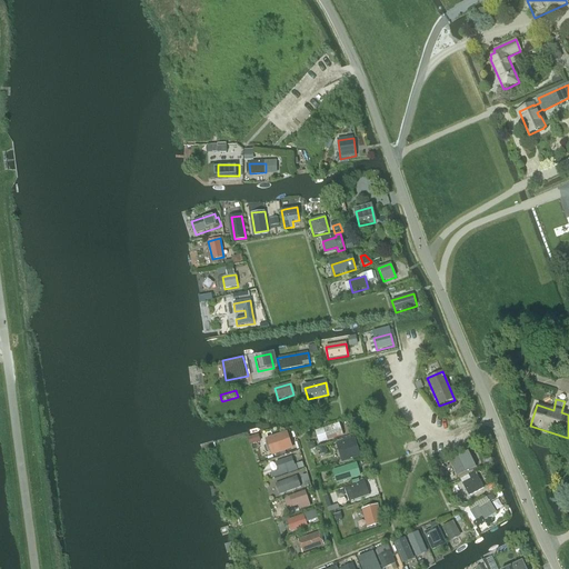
[(321,442),(327,440),(327,441),(343,436),(339,423),(323,429),(318,431),(321,442)]
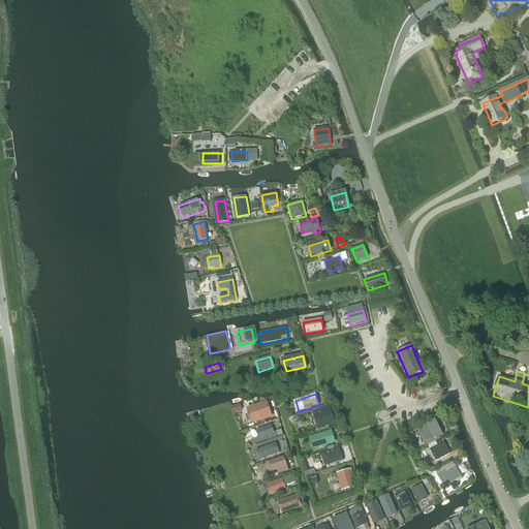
[(234,413),(242,410),(240,404),(232,407),(234,413)]
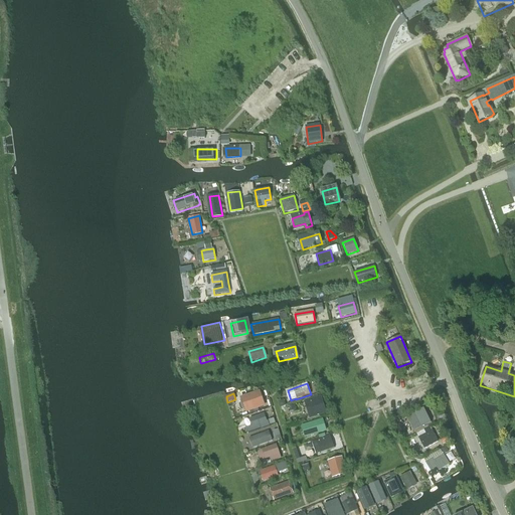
[(241,399),(240,401),(240,403),(240,404),(241,407),(243,409),(244,410),(245,410),(246,410),(248,414),(259,411),(258,408),(265,406),(260,393),(242,399),(241,399)]
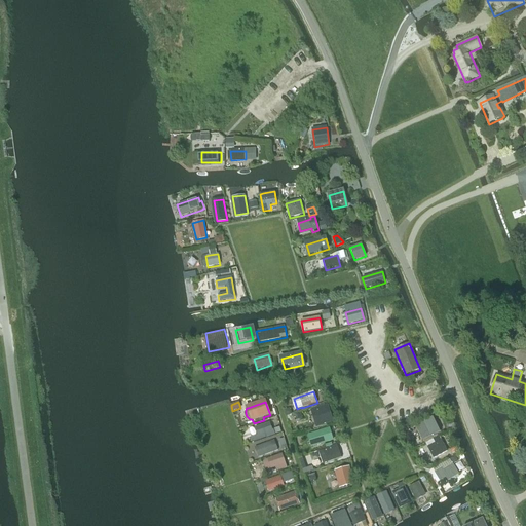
[(316,428),(334,423),(329,406),(311,410),(316,428)]
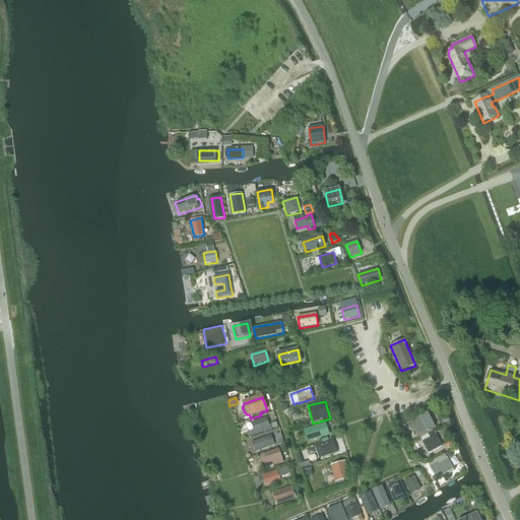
[(434,431),(434,432),(428,420),(425,414),(411,420),(417,436),(427,432),(429,434),(430,438),(436,435),(434,431)]
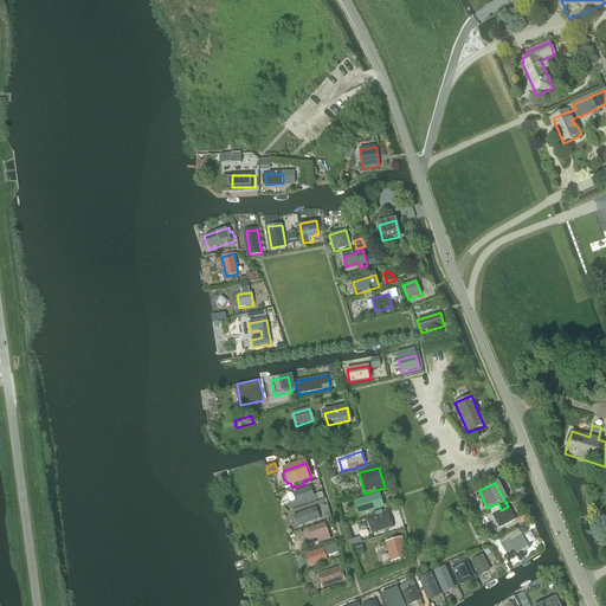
[(317,501),(315,496),(314,496),(310,487),(294,492),(296,502),(289,504),(290,510),(305,504),(317,501)]
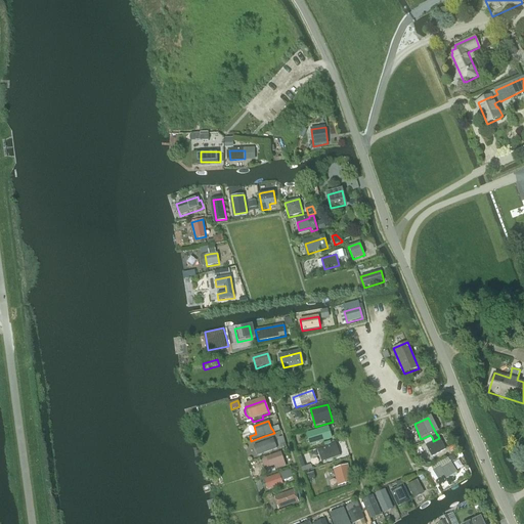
[(331,439),(328,429),(309,435),(313,445),(331,439)]
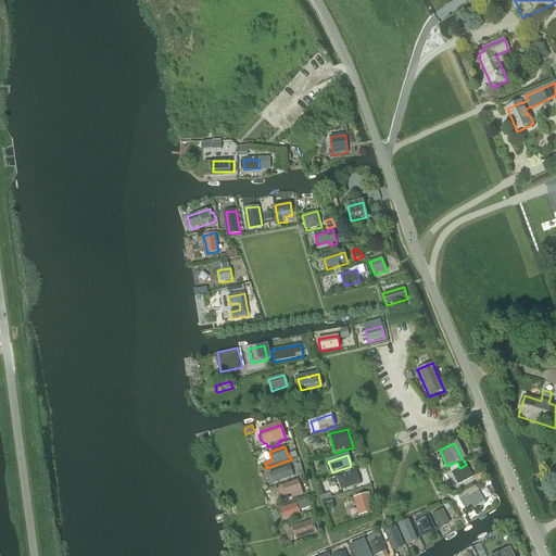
[(458,485),(474,478),(466,465),(452,474),(458,485)]
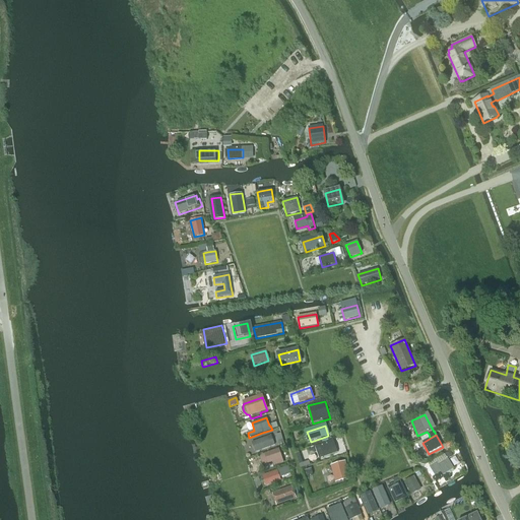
[(252,443),(255,451),(273,445),(270,436),(252,443)]
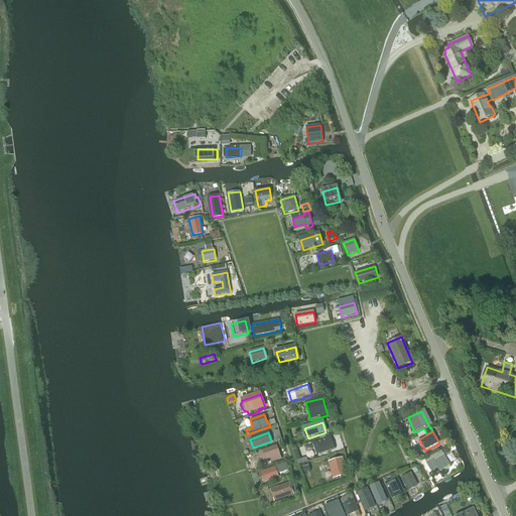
[(335,449),(332,438),(331,436),(316,441),(317,445),(313,446),(316,456),(335,449)]
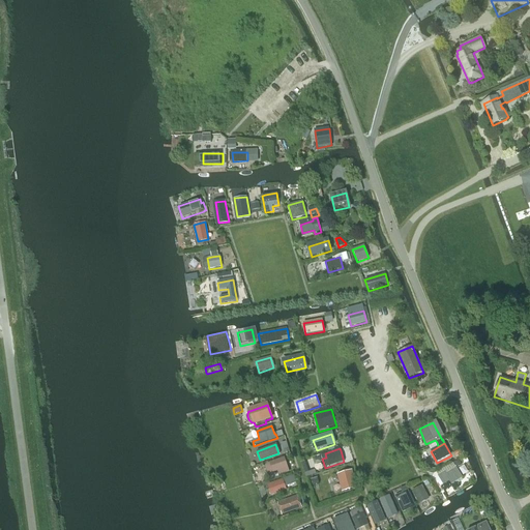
[(272,474),(273,473),(278,472),(280,476),(290,472),(285,458),(270,463),(270,464),(268,464),(267,465),(267,466),(266,467),(266,468),(266,469),(266,470),(267,471),(267,472),(268,472),(268,473),(269,473),(270,474),(271,474),(272,474)]
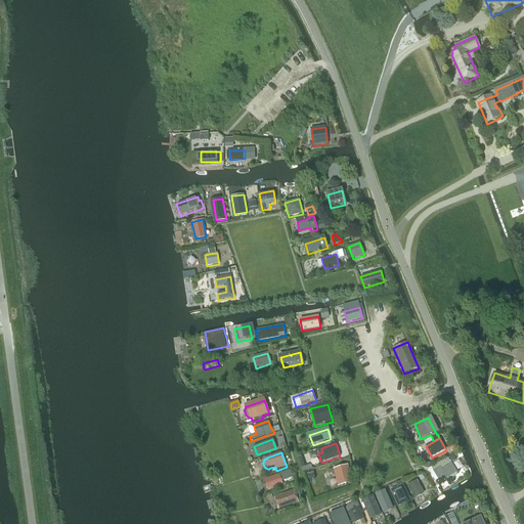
[(446,480),(457,473),(452,464),(441,471),(440,469),(435,472),(439,479),(444,476),(446,480)]
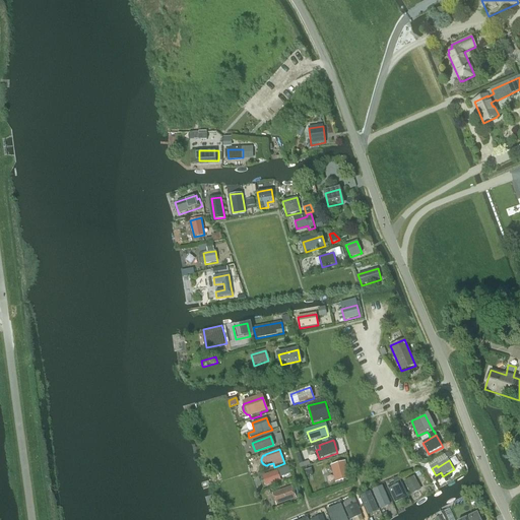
[(330,465),(335,483),(350,478),(345,461),(330,465)]
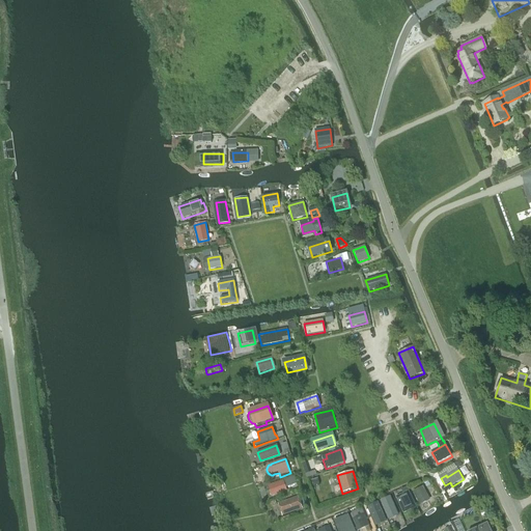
[(268,486),(272,497),(287,492),(283,480),(268,486)]
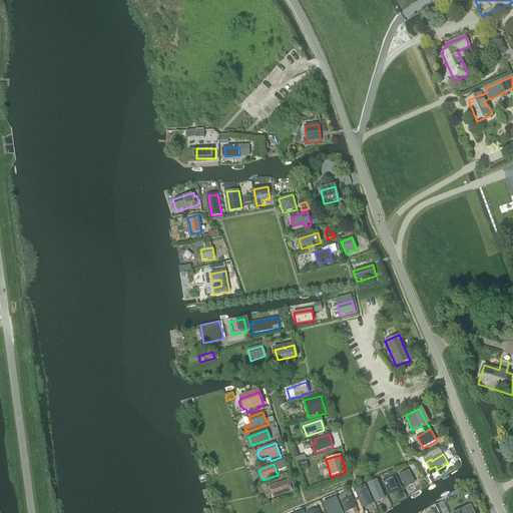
[(415,483),(409,470),(399,476),(405,488),(415,483)]
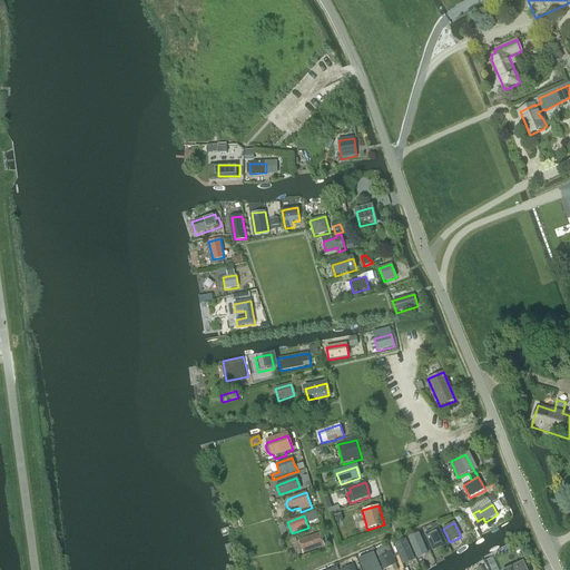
[(303,553),(324,547),(320,533),(298,541),(303,553)]
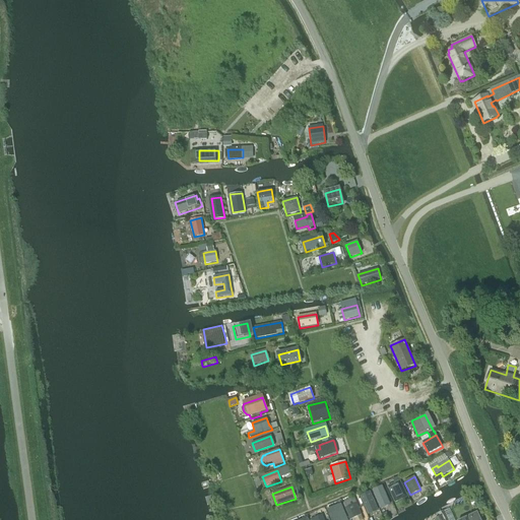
[(382,486),(374,491),(382,509),(390,505),(382,486)]
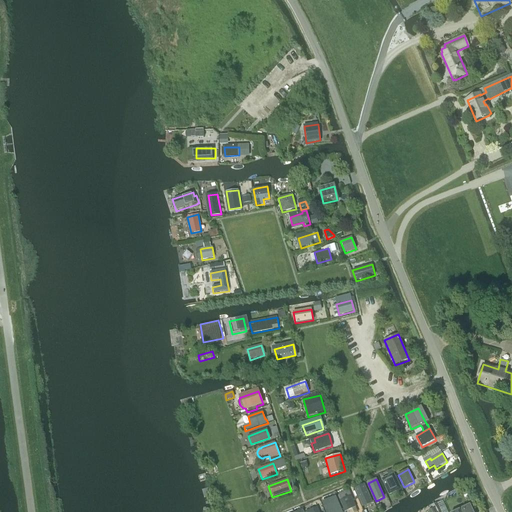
[(399,490),(395,481),(385,486),(389,494),(399,490)]
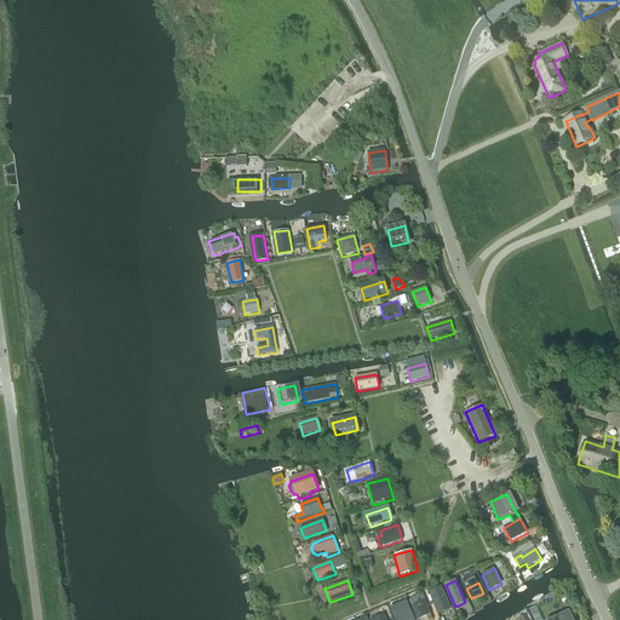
[(442,586),(431,591),(440,612),(452,607),(442,586)]
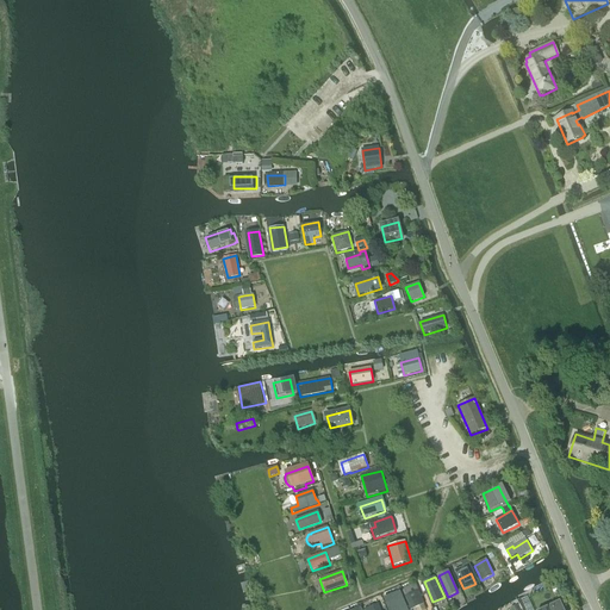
[(424,604),(416,585),(403,590),(412,609),(424,604)]
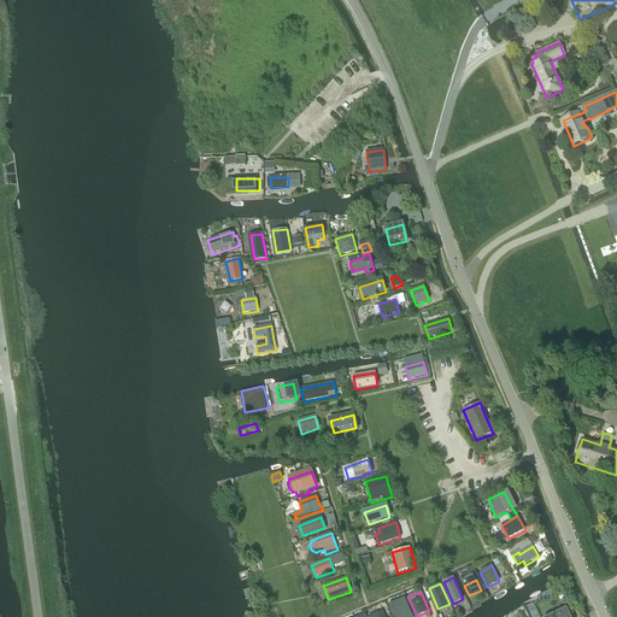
[(394,616),(411,616),(404,599),(389,605),(394,616)]
